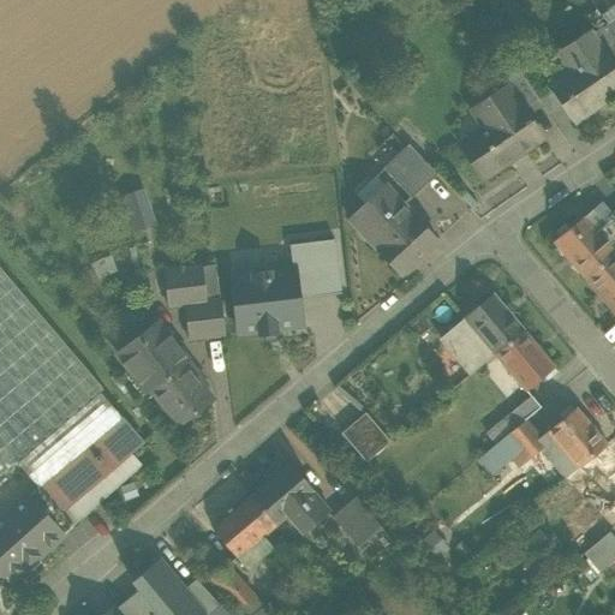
[(614,36),(607,24),(591,34),(614,70),(614,36)]
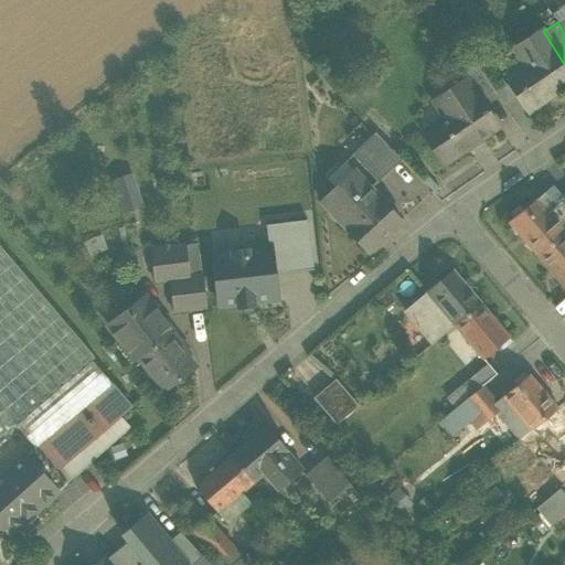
[(542,30),(511,50),(522,66),(503,78),(526,113),(564,85),(564,64),(543,31),(542,30)]
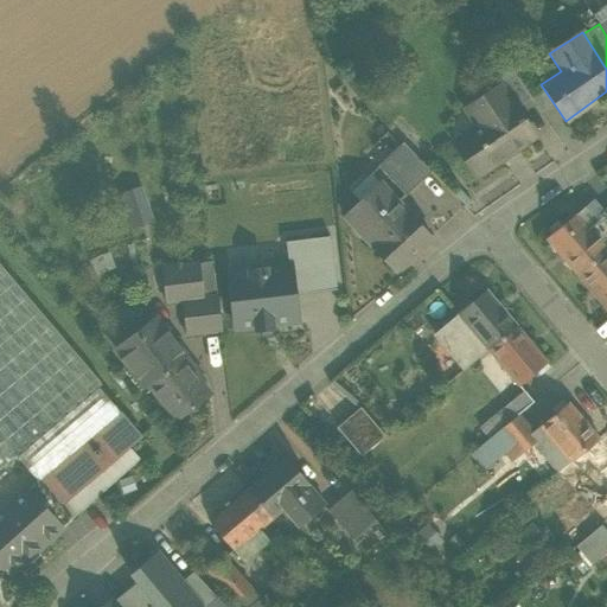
[(531,98),(511,69),(494,80),(499,85),(500,84),(516,108),(531,98)]
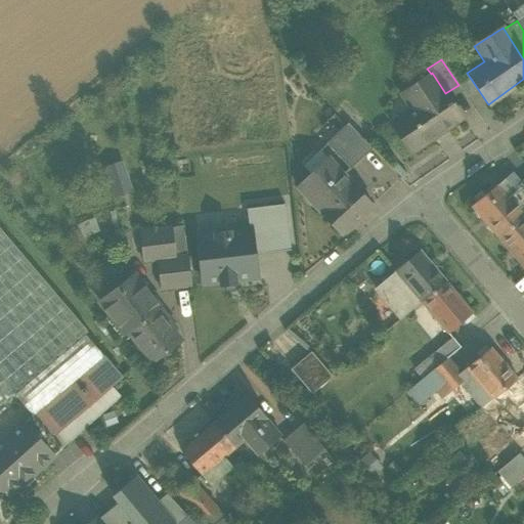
[(445,93),(432,73),(431,74),(415,85),(424,99),(391,122),(411,153),(426,143),(427,144),(464,120),(445,93)]
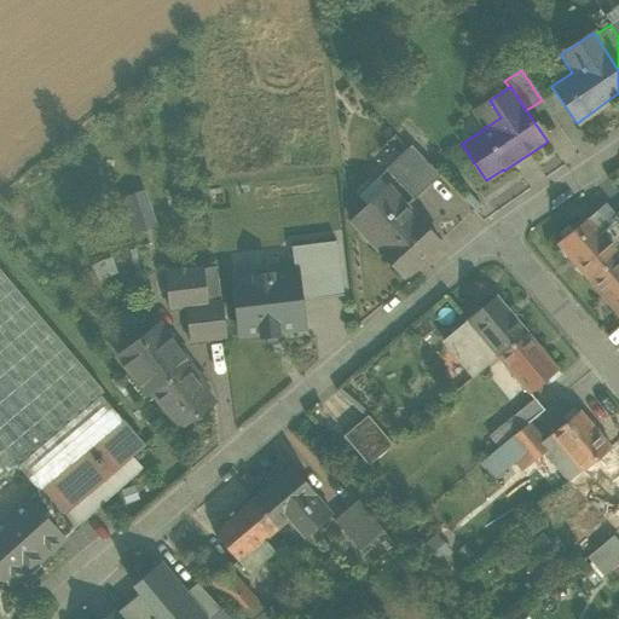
[(439,175),(411,146),(386,169),(414,200),(439,175)]
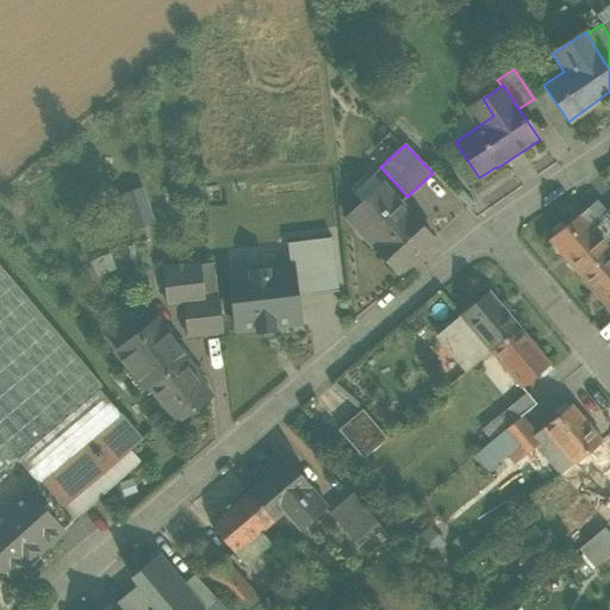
[(434,238),(381,184),(346,218),(396,274),(411,260),(412,261),(421,253),(419,251),(434,238)]
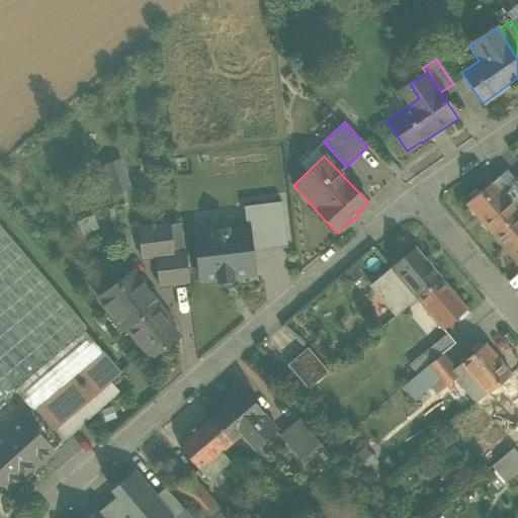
[(120,157),(102,162),(112,193),(131,188),(120,157)]
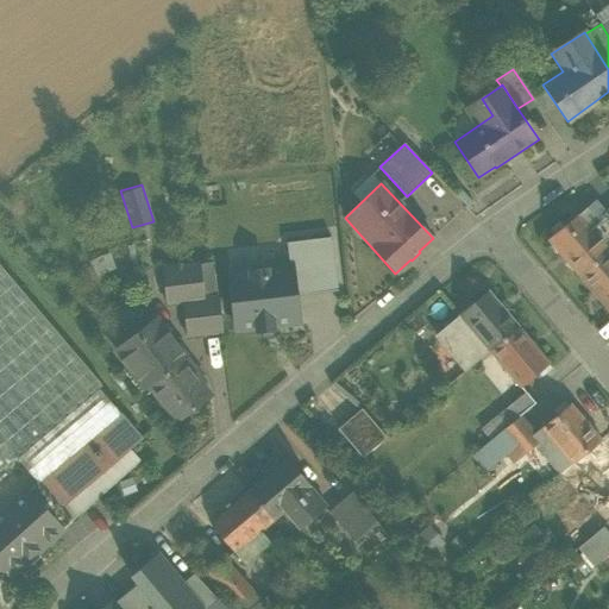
[(586,207),(548,239),(579,275),(608,251),(608,250),(608,219),(604,213),(597,220),(586,207)]
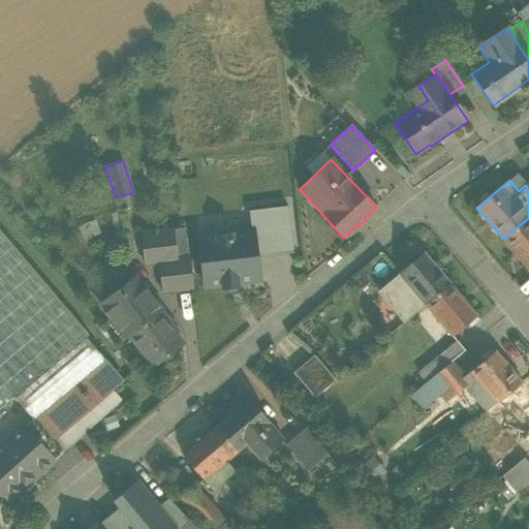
[(253,231),(256,257),(292,253),(287,207),(249,211),(251,231),(253,231)]
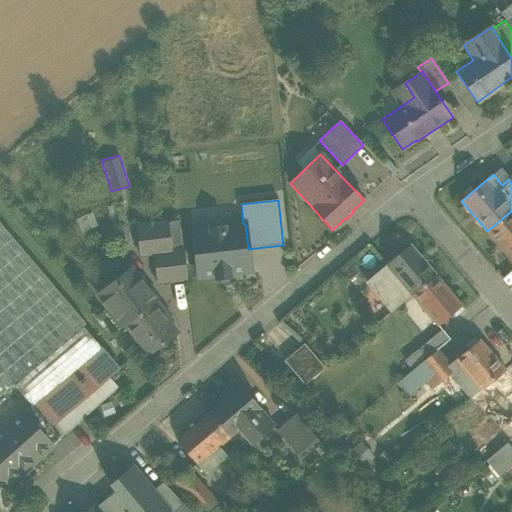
[(511,212),(511,211),(487,231),(511,260),(511,212)]
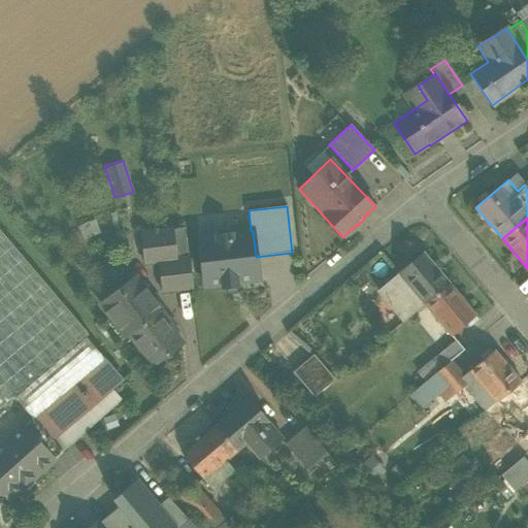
[(0,407),(13,397),(91,331),(0,224),(0,407)]
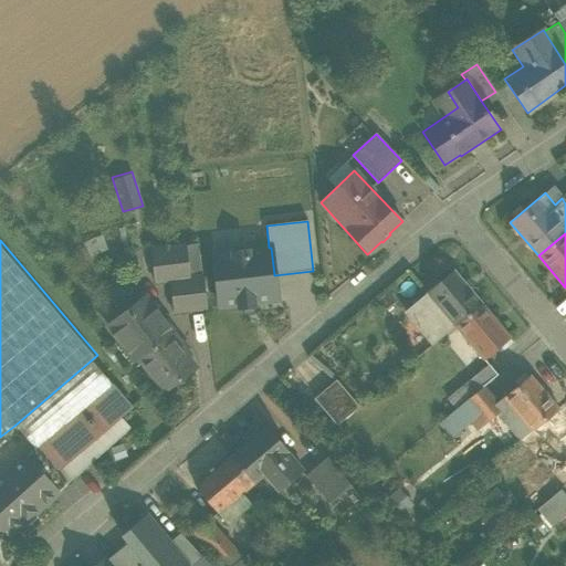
[(184,245),(188,278),(201,276),(197,244),(184,245)]
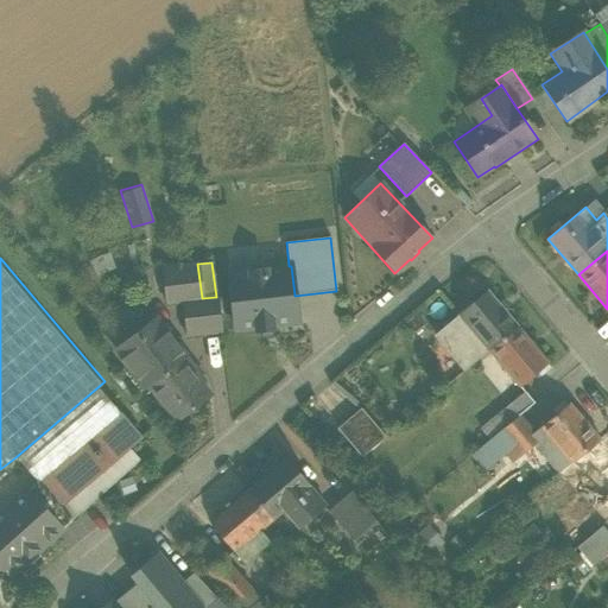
[(202,298),(197,264),(163,268),(166,304),(183,302),(183,301),(202,298)]
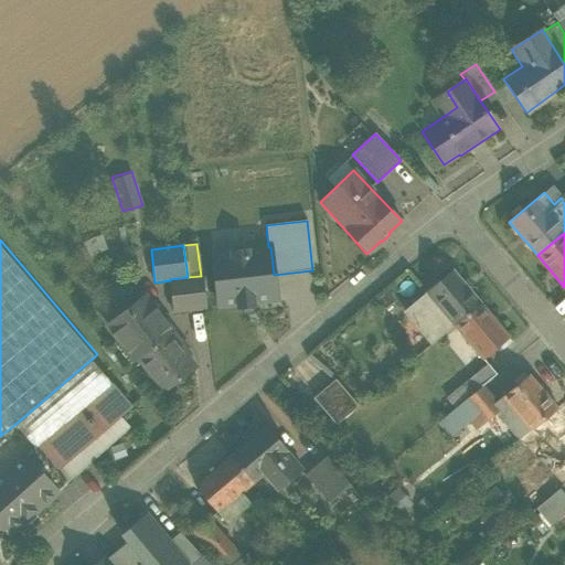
[(274,275),(270,247),(268,247),(212,254),(219,307),(236,305),(237,308),(255,306),(254,302),(277,300),(274,275)]
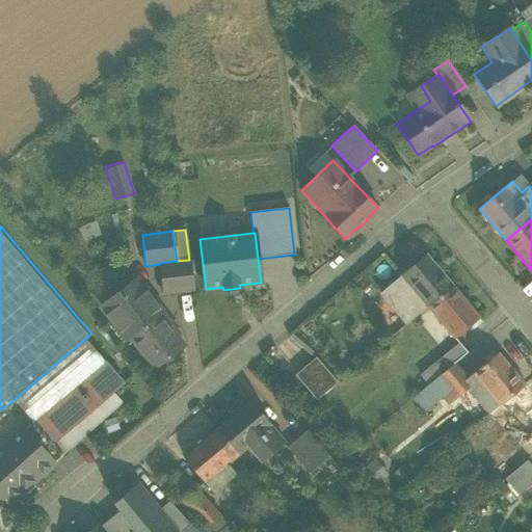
[(452,286),(425,255),(401,275),(427,307),(452,286)]
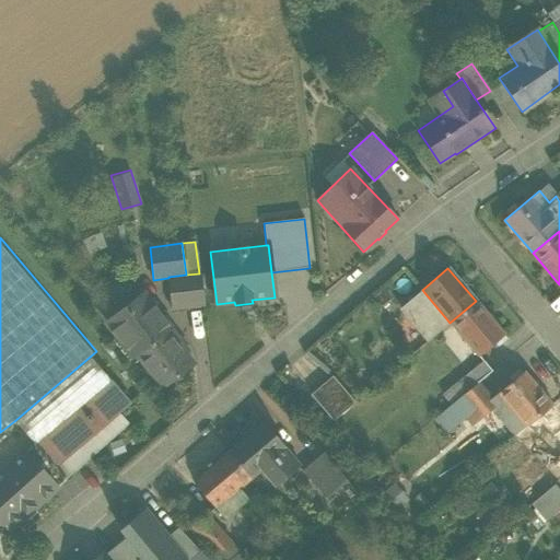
[(168,277),(168,278),(172,308),(203,305),(199,273),(186,275),(168,277)]
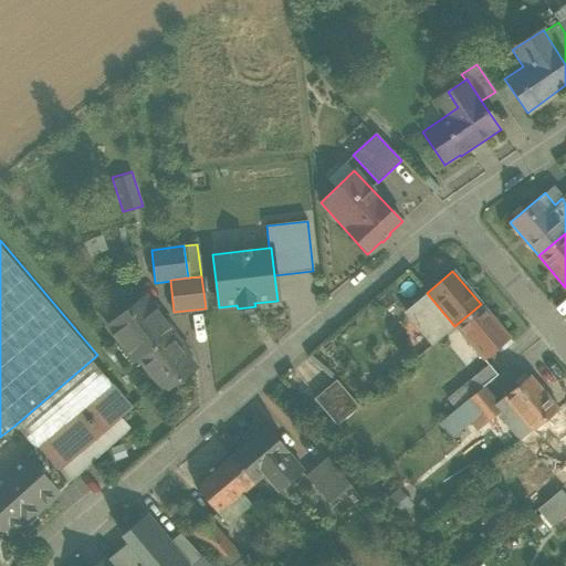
[(427,293),(406,311),(433,344),(454,326),(427,293)]
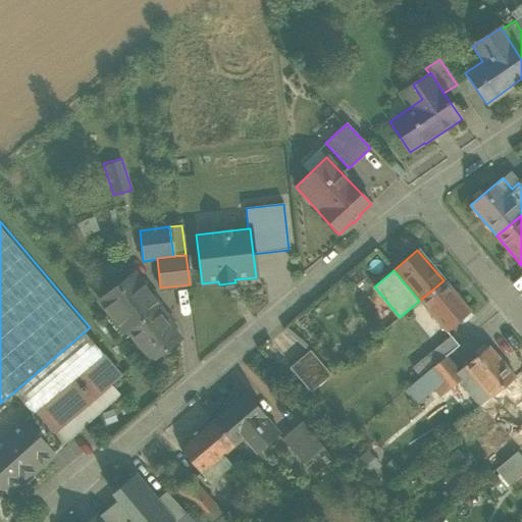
[(134,273),(99,301),(123,332),(126,330),(126,329),(158,305),(134,273)]
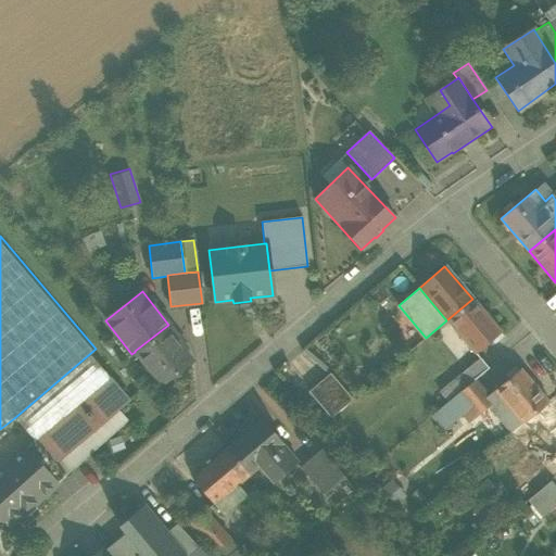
[(472,299),(446,320),(475,353),(500,331),(472,299)]
